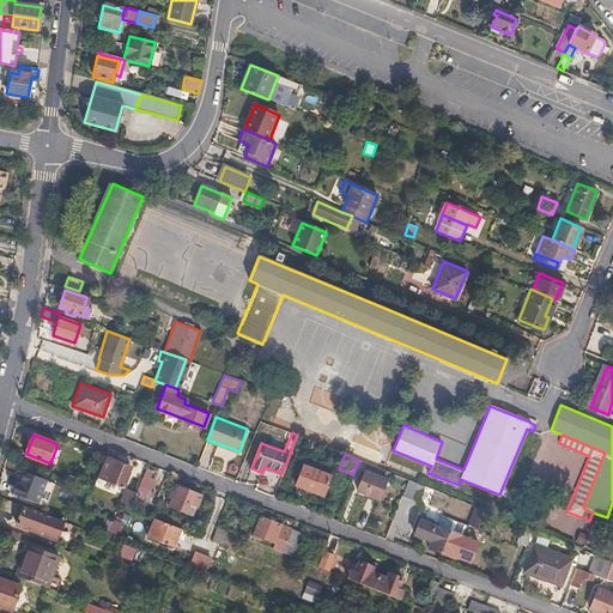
[(122,487),(131,467),(115,460),(115,463),(114,465),(103,461),(96,478),(122,487)]
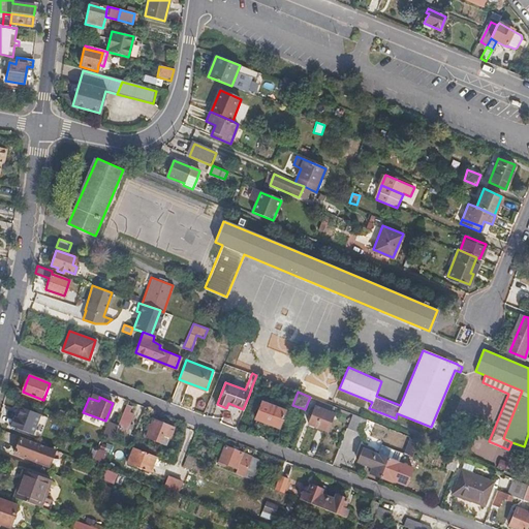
[(277,427),(283,410),(260,401),(254,417),(277,427)]
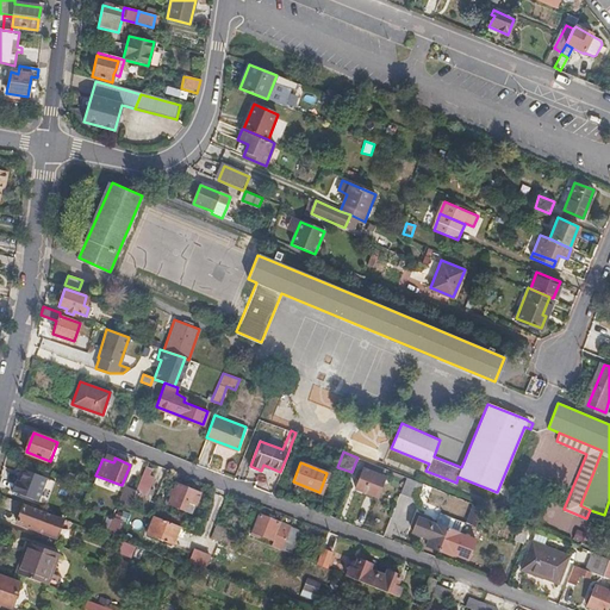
[(384,477),(381,475),(384,468),(367,462),(365,470),(363,468),(355,489),(377,497),(384,477)]
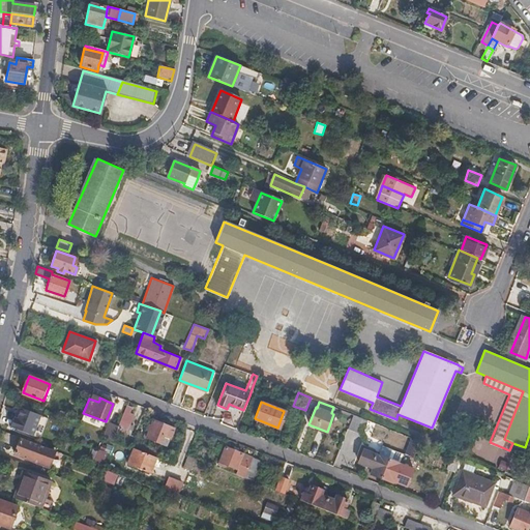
[(117,427),(116,431),(118,432),(120,428),(127,430),(134,414),(129,412),(131,406),(126,405),(117,427)]
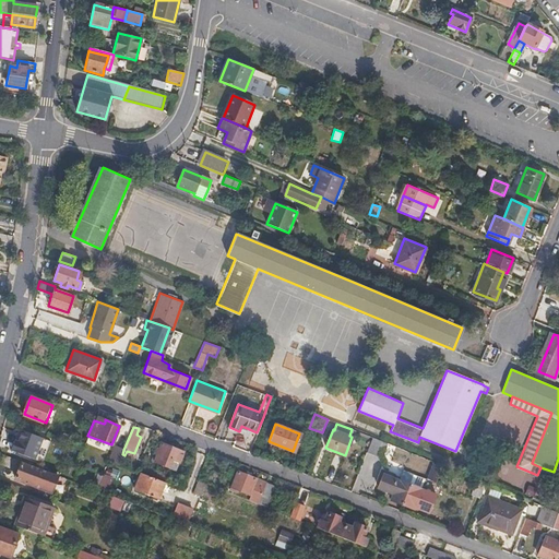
[(35,460),(43,439),(22,430),(18,442),(14,441),(11,450),(35,460)]
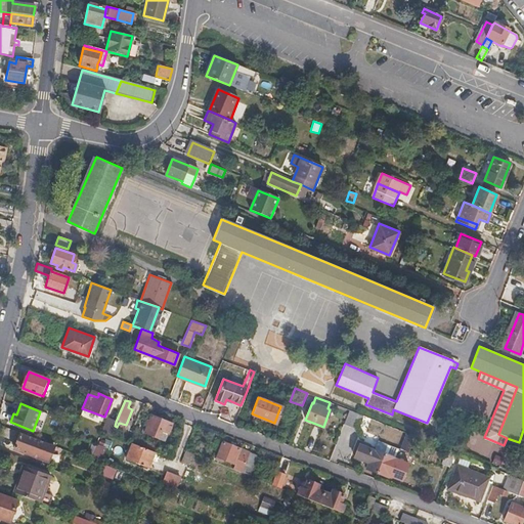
[(357,431),(363,417),(348,410),(343,425),(357,431)]
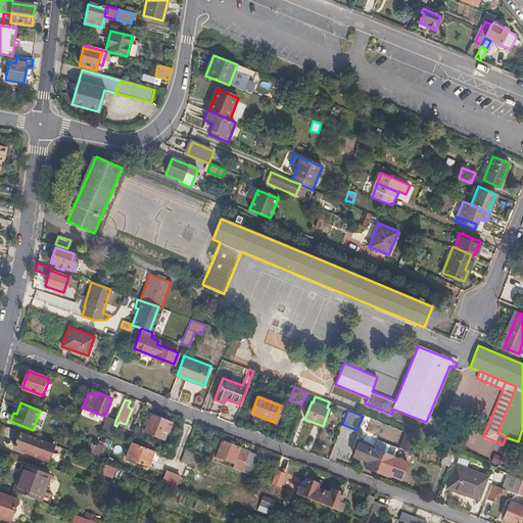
[(163,439),(171,421),(151,414),(144,431),(163,439)]
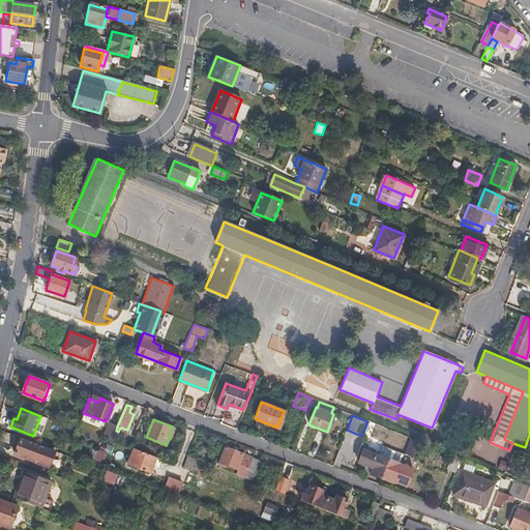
[(116,431),(117,427),(108,422),(102,436),(112,439),(116,431)]
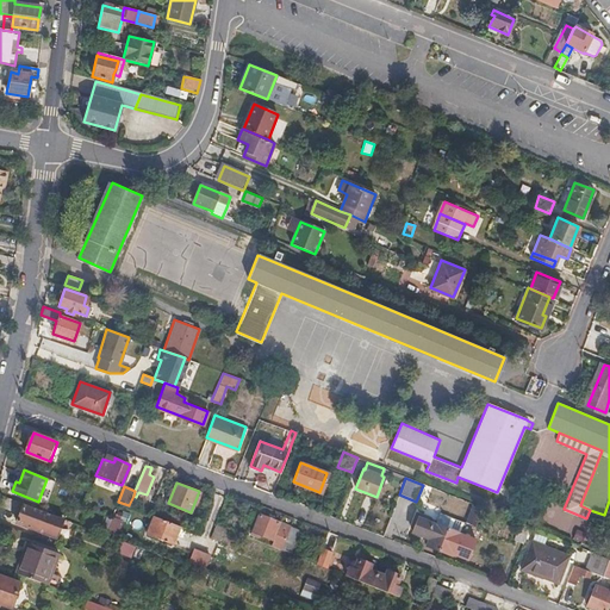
[(56,539),(63,518),(42,511),(36,509),(24,504),(17,523),(56,539)]
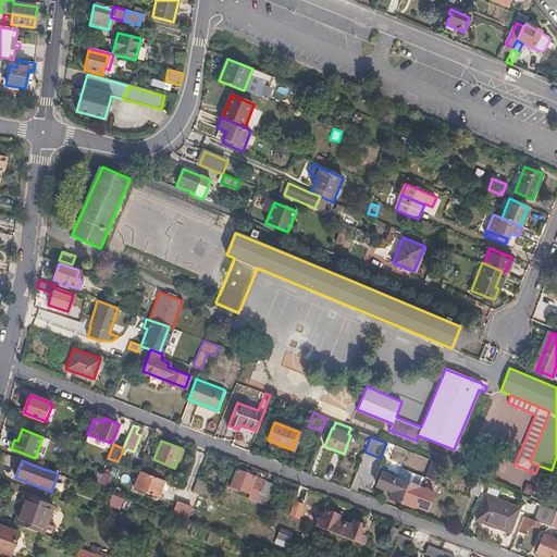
[(433,482),(441,463),(432,460),(425,479),(433,482)]
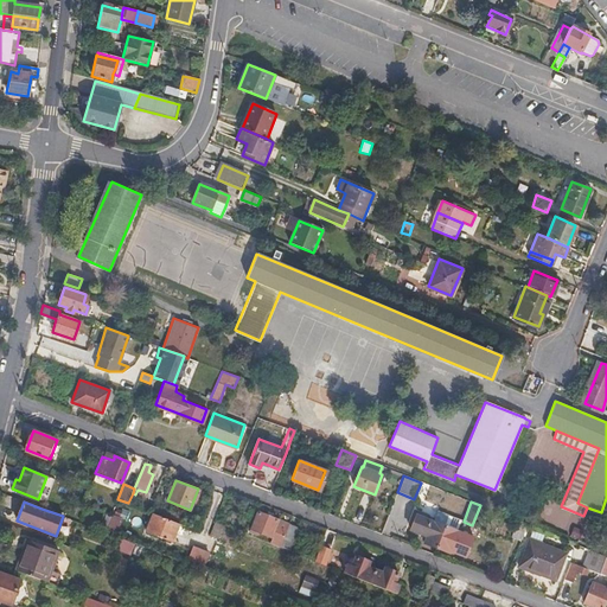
[(180,515),(161,508),(163,504),(158,503),(154,512),(178,522),(180,515)]
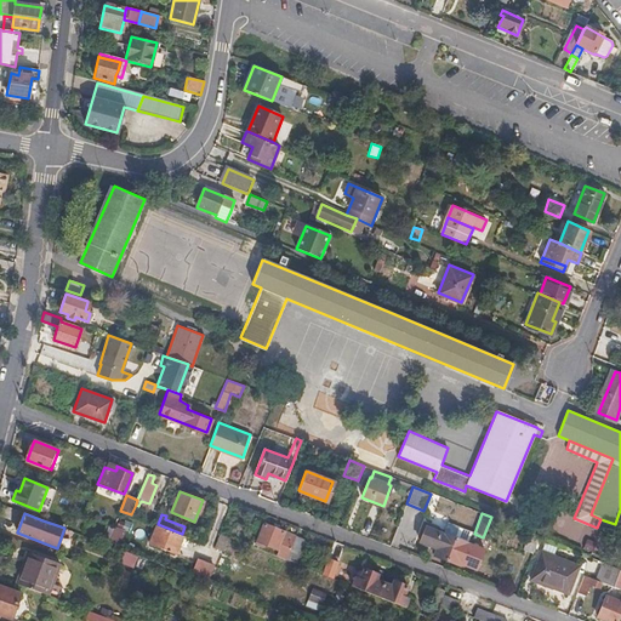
[(278,527),(263,520),(256,541),(265,543),(265,541),(280,547),(278,553),(288,556),(290,550),(301,553),(307,537),(295,534),(278,527)]
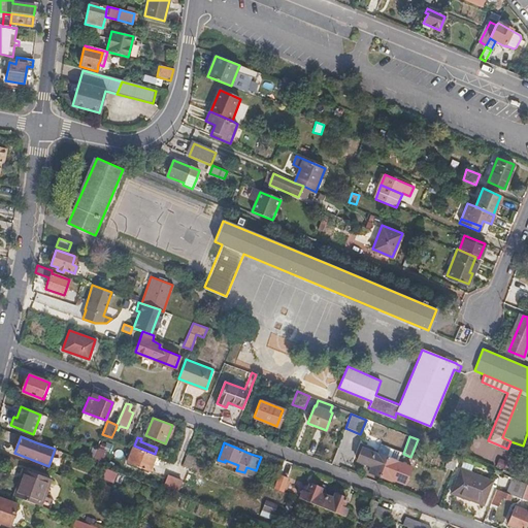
[(380,444),(376,454),(360,449),(356,461),(367,465),(370,466),(368,472),(378,476),(386,457),(390,449),(380,444)]
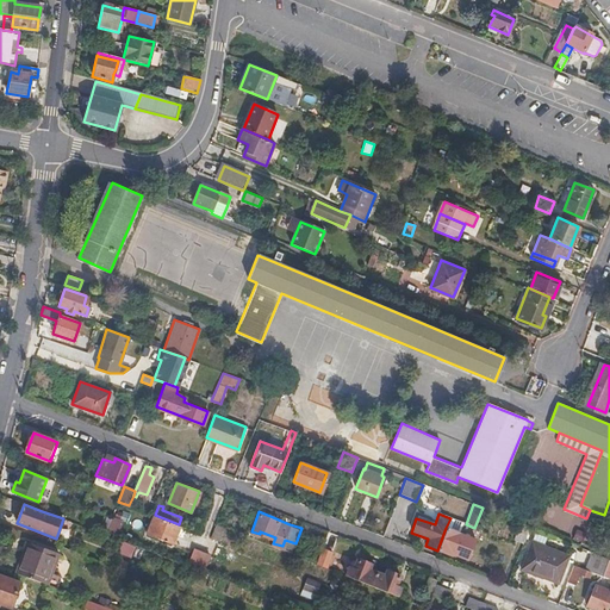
[(173,543),(179,524),(155,515),(154,515),(147,534),(173,543)]
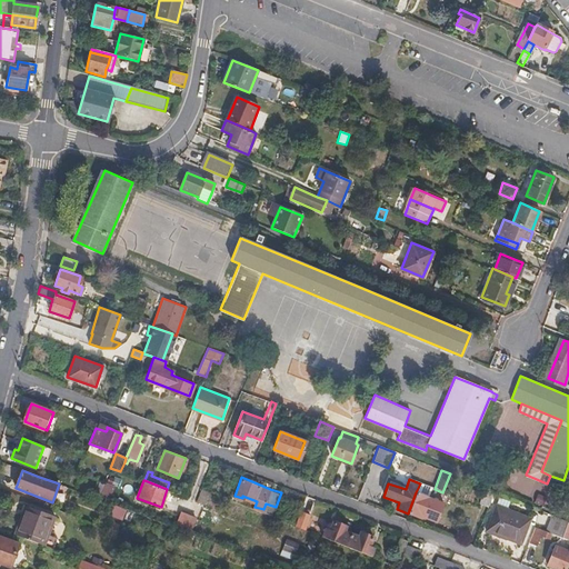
[(111,499),(115,485),(98,481),(96,497),(111,499)]
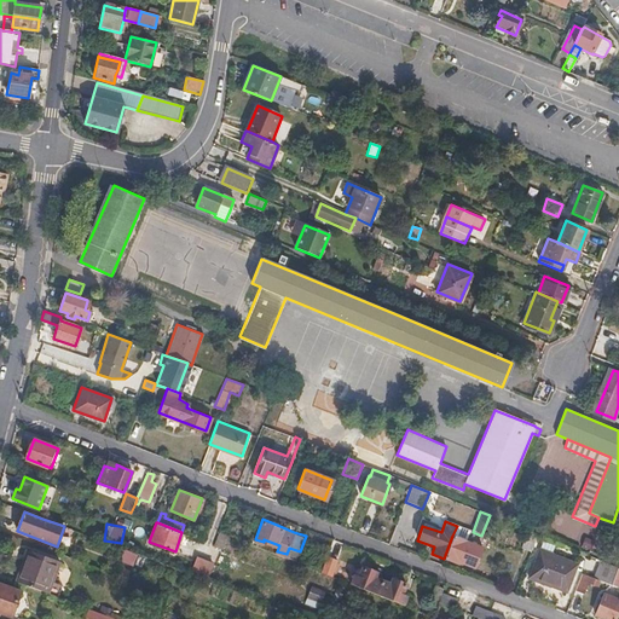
[(466,542),(469,531),(457,526),(452,536),(444,559),(457,565),(458,561),(473,567),(480,548),(466,542)]
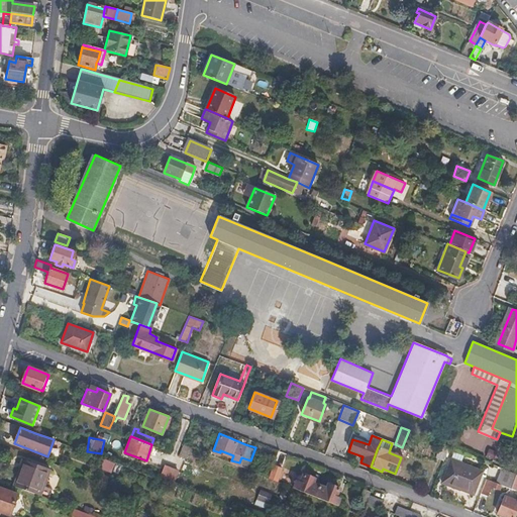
[(442,461),(447,446),(440,443),(435,458),(442,461)]
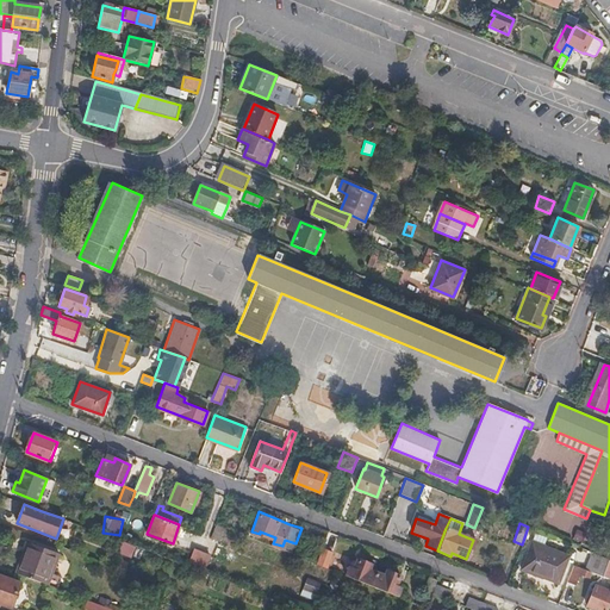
[(558,583),(568,555),(530,541),(520,570),(558,583)]
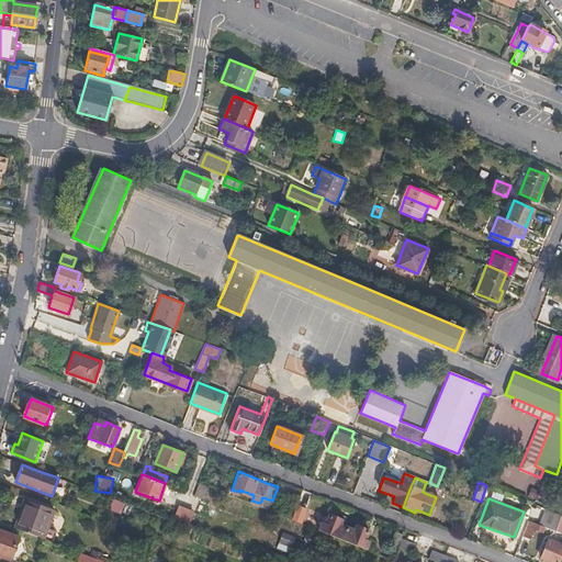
[(44,538),(54,510),(25,499),(17,528),(44,538)]
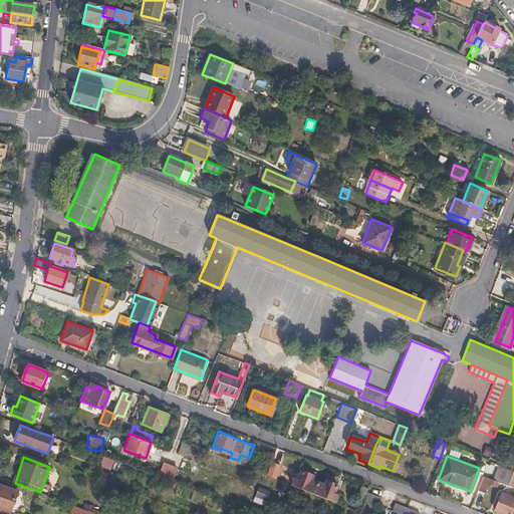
[(171,481),(176,466),(173,466),(163,462),(158,476),(171,481)]
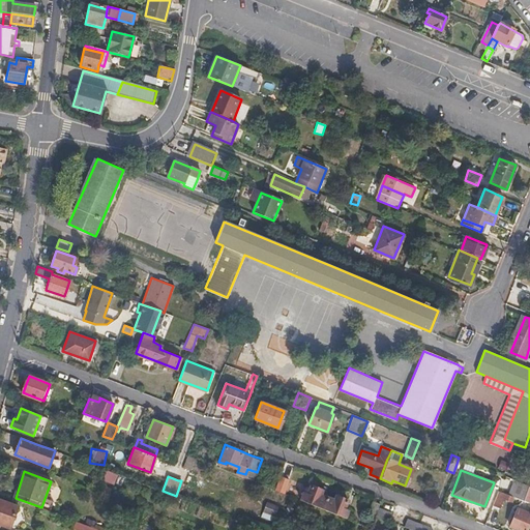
[(284,493),(289,479),(280,476),(274,489),(284,493)]
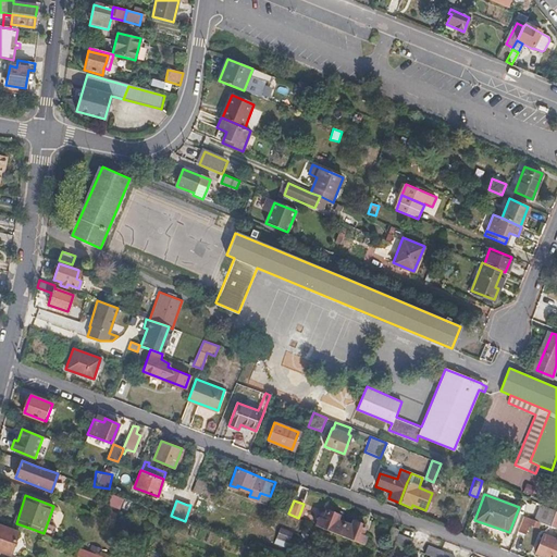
[(549,527),(555,511),(540,505),(534,520),(540,522),(549,527)]
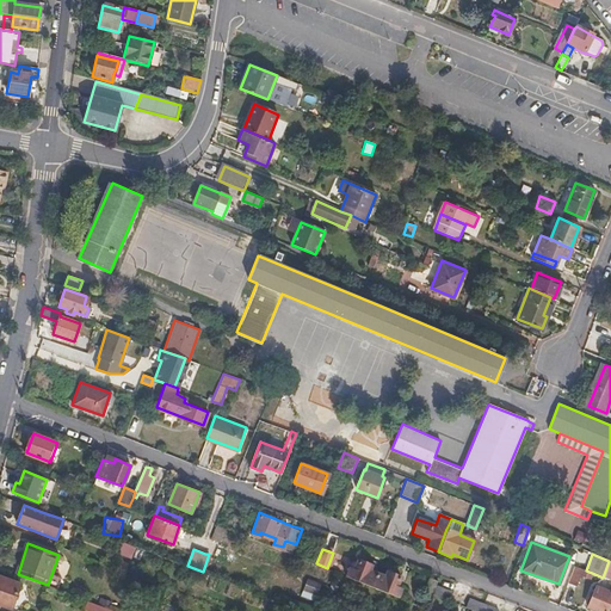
[(372,586),(377,573),(370,569),(371,565),(358,560),(355,569),(350,568),(347,576),(372,586)]
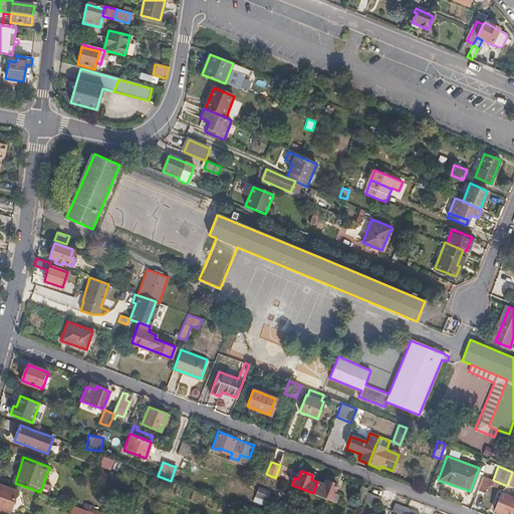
[(486,493),(488,486),(496,489),(498,482),(493,480),(483,476),(478,491),(486,493)]
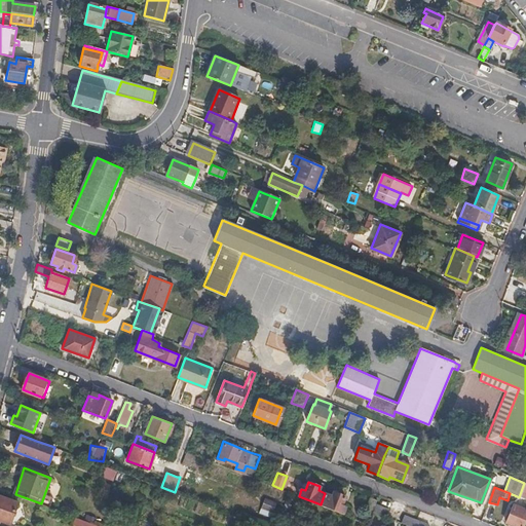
[(342,505),(345,496),(334,492),(333,496),(325,493),(321,504),(343,514),(345,506),(342,505)]
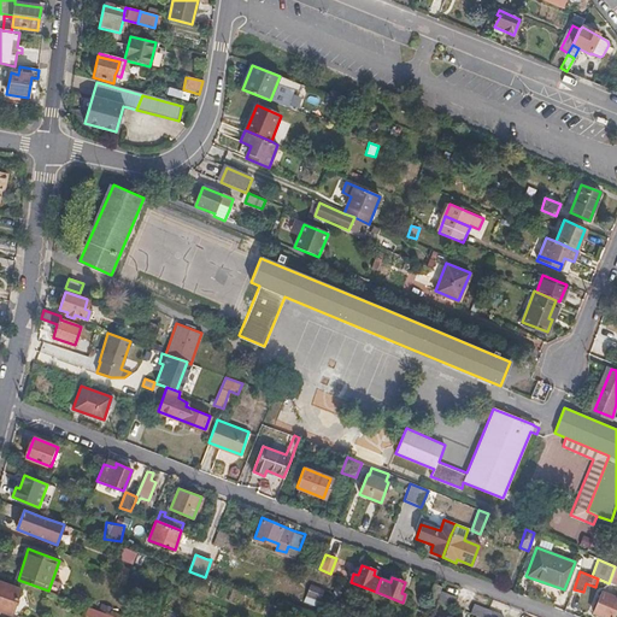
[(0,610),(12,615),(21,588),(0,580),(0,610)]
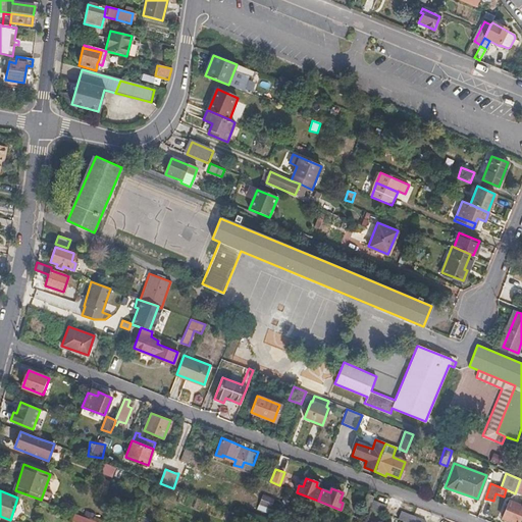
[(370,508),(373,501),(374,497),(367,493),(362,506),(370,509),(370,508)]
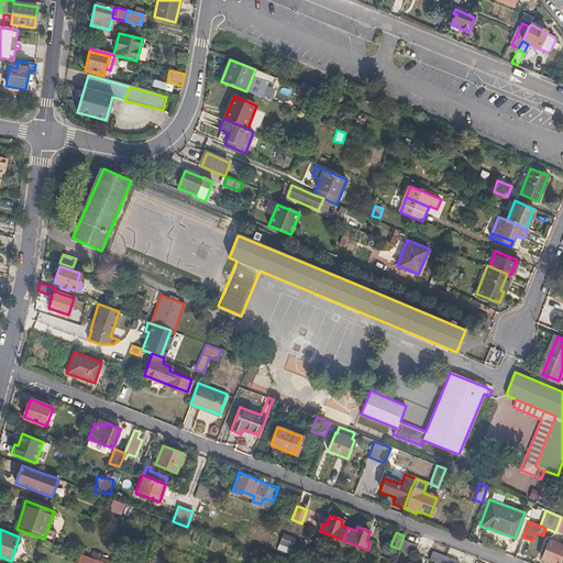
[(282,533),(276,549),(290,553),(296,538),(282,533)]
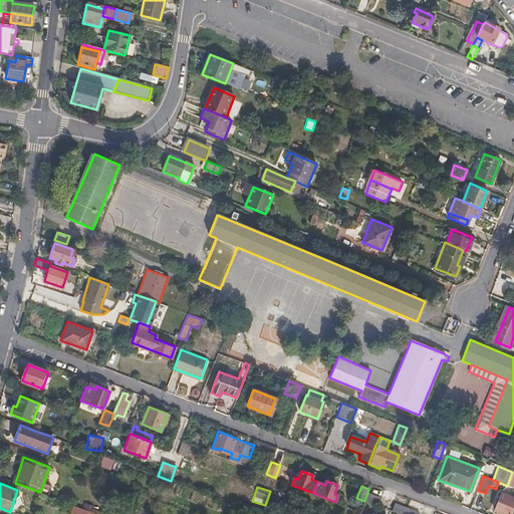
[(376,505),(378,497),(367,493),(364,500),(376,505)]
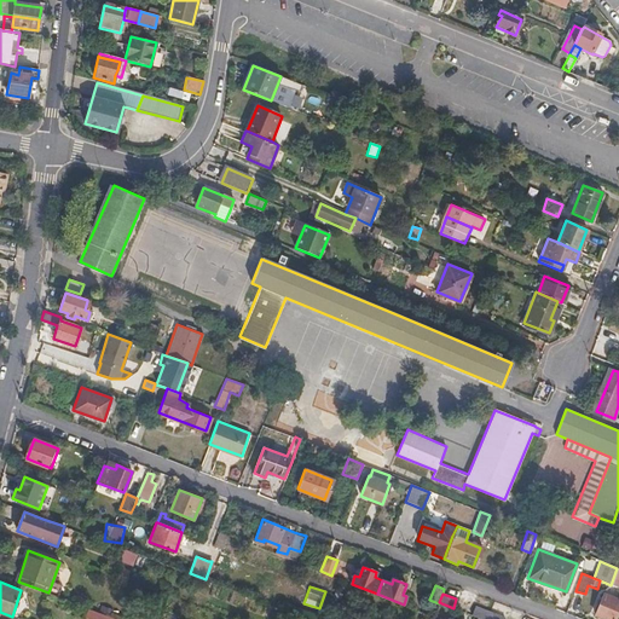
[(605,618),(614,618),(618,609),(618,595),(618,601),(603,596),(596,615),(605,618)]
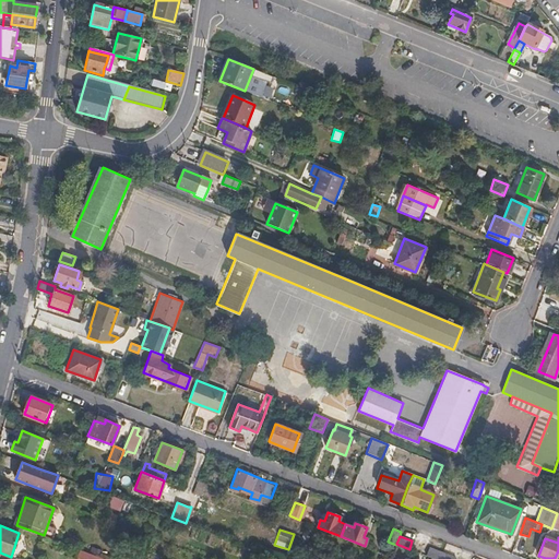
[(455,558),(456,558),(429,547),(426,556),(435,558),(455,558)]
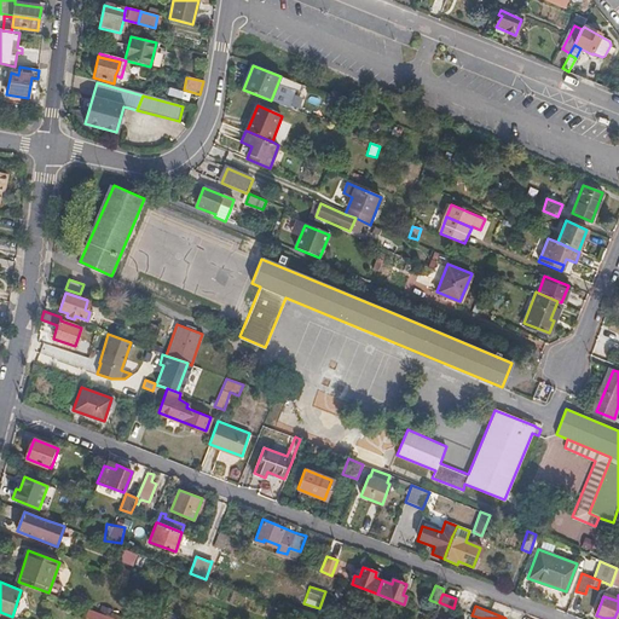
[(92,618),(119,618),(108,615),(91,608),(87,617),(92,618)]
